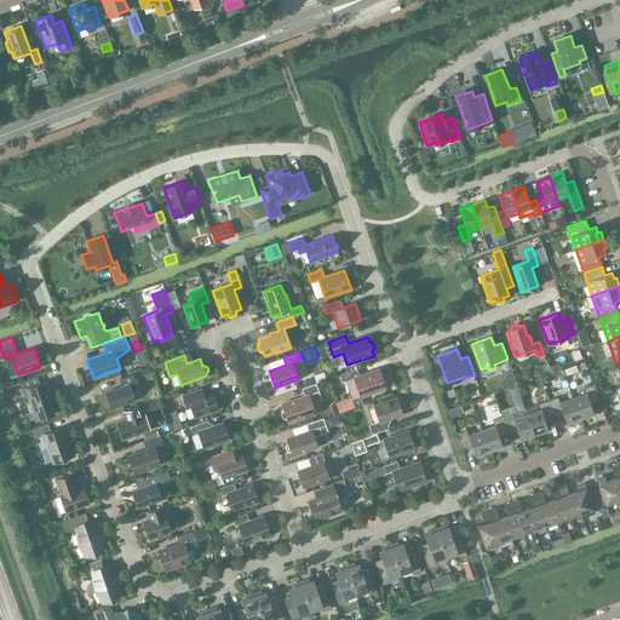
[(547,363),(539,367),(541,373),(550,371),(547,363)]
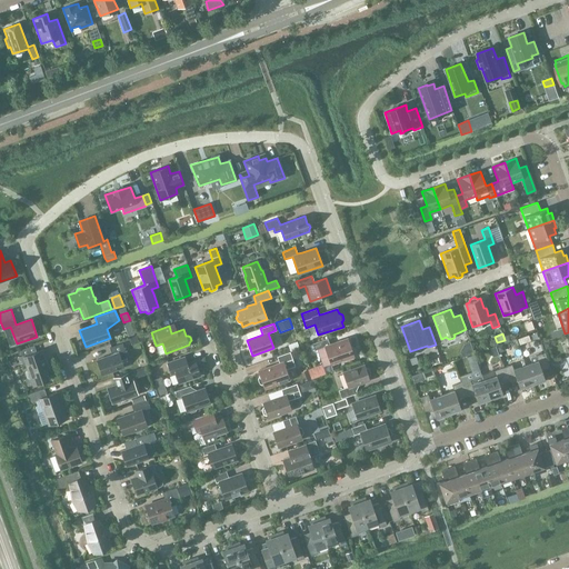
[(327,338),(312,343),(315,350),(317,349),(322,366),(330,363),(330,365),(353,356),(348,338),(335,342),(329,345),(327,338)]
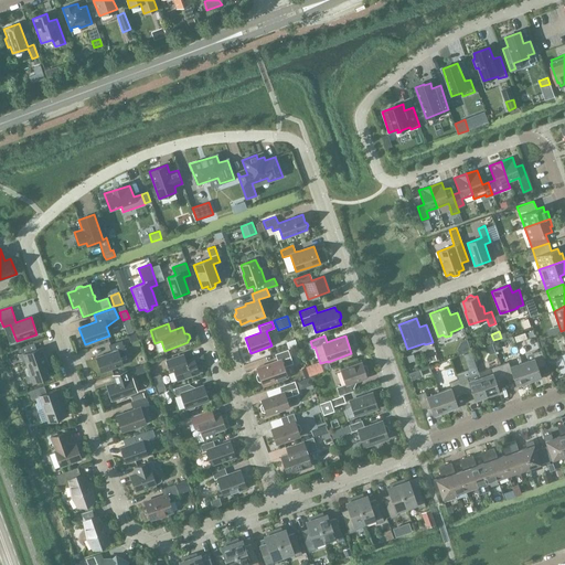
[(102,372),(123,365),(119,355),(126,353),(121,341),(108,345),(112,352),(96,358),(102,372)]
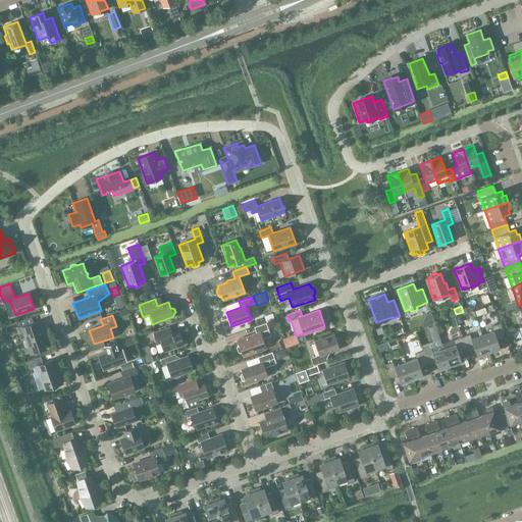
[(45,349),(41,336),(44,335),(39,321),(21,327),(25,340),(23,341),(22,343),(24,346),(27,348),(28,347),(31,354),(45,349)]
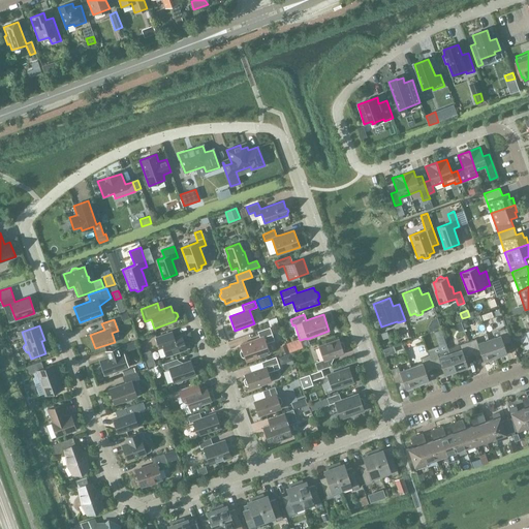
[(246,361),(269,353),(266,343),(274,340),(270,328),(257,332),(259,338),(240,344),(242,349),(241,349),(240,351),(241,355),(243,356),(244,356),(246,361)]
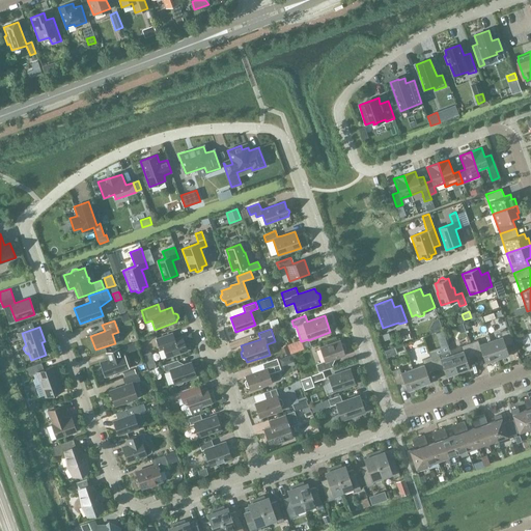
[(491,341),(497,360),(509,356),(505,344),(512,341),(508,329),(500,332),(502,337),(491,341)]
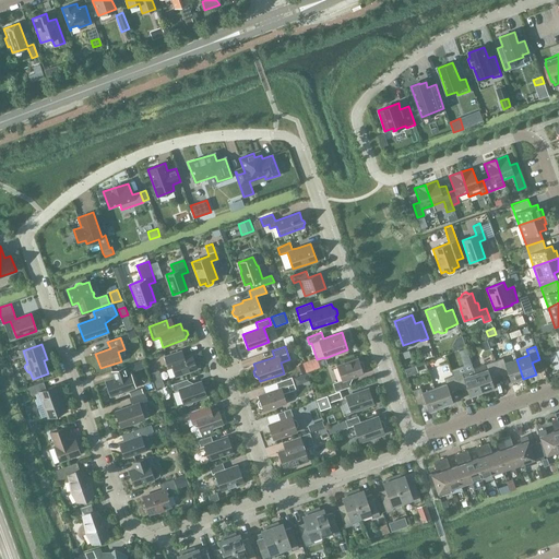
[(465,347),(458,351),(461,359),(468,357),(465,347)]
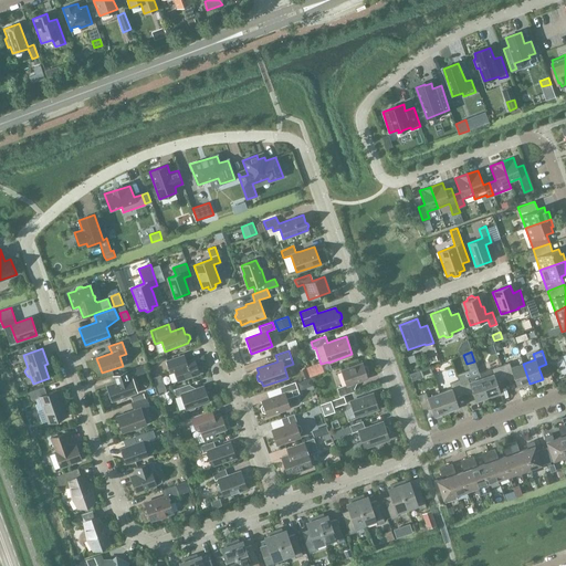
[(186,362),(184,355),(166,360),(170,373),(175,371),(178,381),(199,374),(194,358),(186,362)]
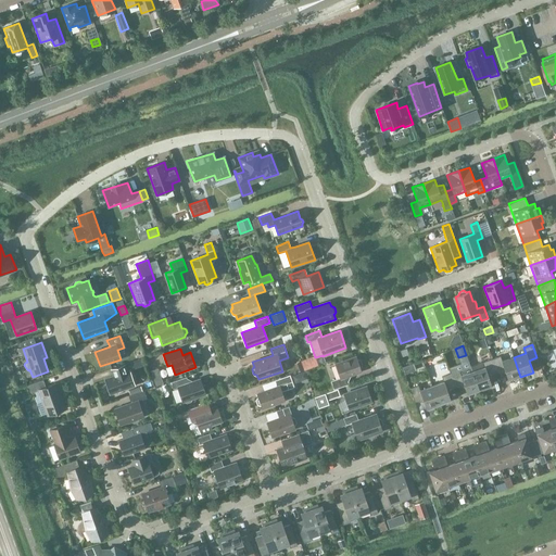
[(520,377),(514,357),(502,362),(500,356),(491,359),(495,370),(504,367),(508,381),(520,377)]
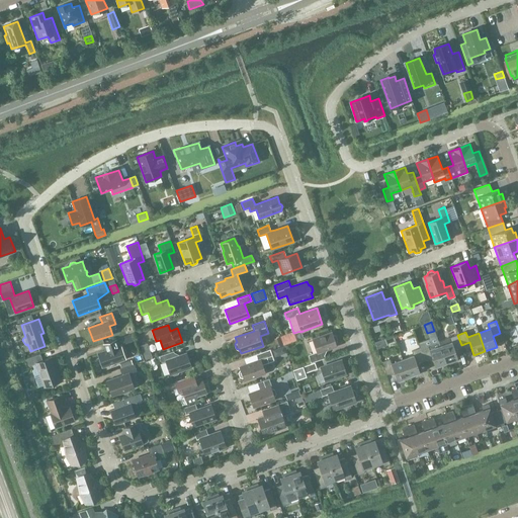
[(333,336),(332,333),(313,340),(317,352),(309,355),(311,363),(325,358),(323,351),(327,349),(336,345),(335,343),(336,342),(337,340),(336,336),(334,335),(333,336)]
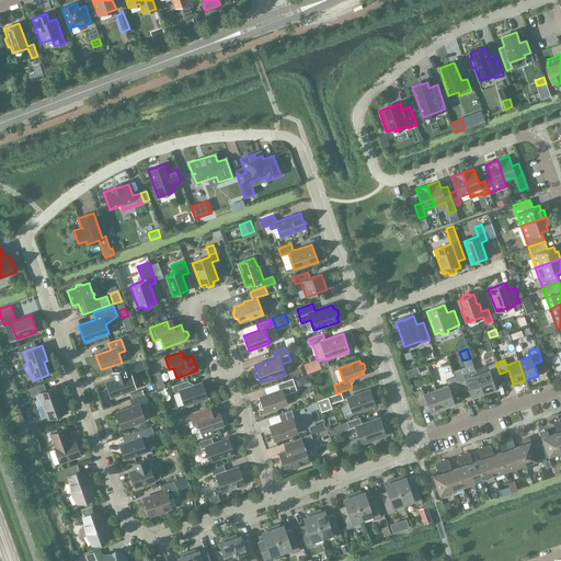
[(491,376),(500,374),(495,363),(474,369),(483,395),(496,390),(491,376)]
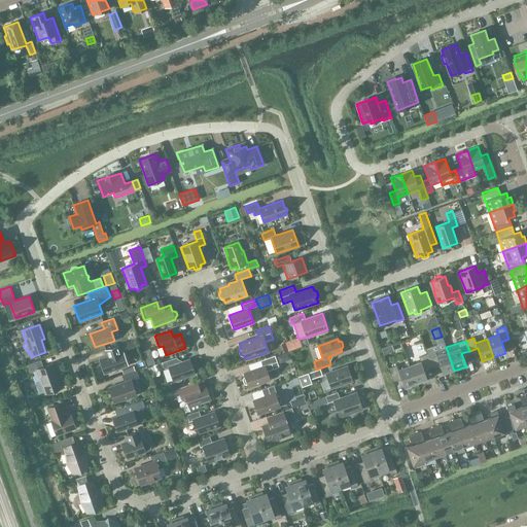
[(119,352),(117,345),(105,350),(107,356),(99,359),(104,374),(128,364),(123,351),(119,352)]
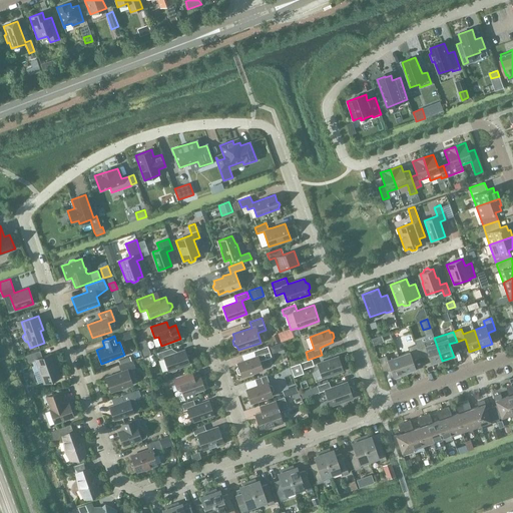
[(431,365),(442,361),(434,338),(416,345),(420,358),(428,356),(431,365)]
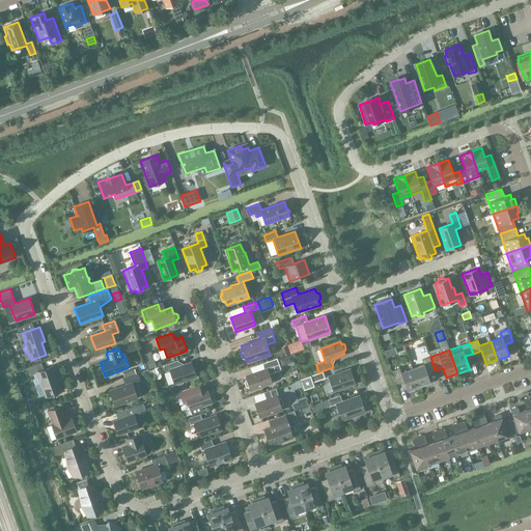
[(427,373),(435,370),(430,357),(422,360),(423,365),(412,369),(419,387),(430,383),(427,373)]
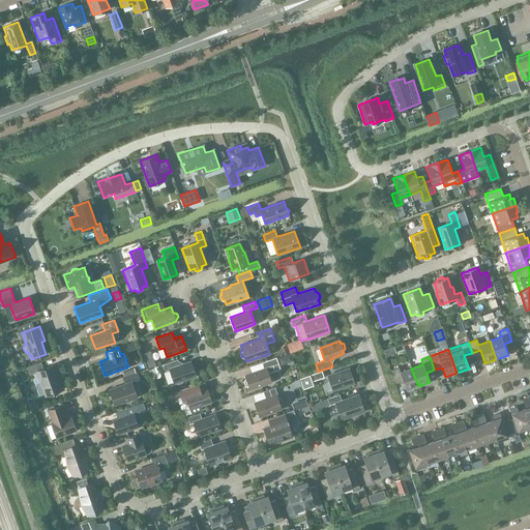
[(249,389),(271,382),(268,374),(281,370),(276,357),(262,362),(264,369),(244,376),(245,379),(244,381),(245,385),(247,386),(248,386),(249,389)]
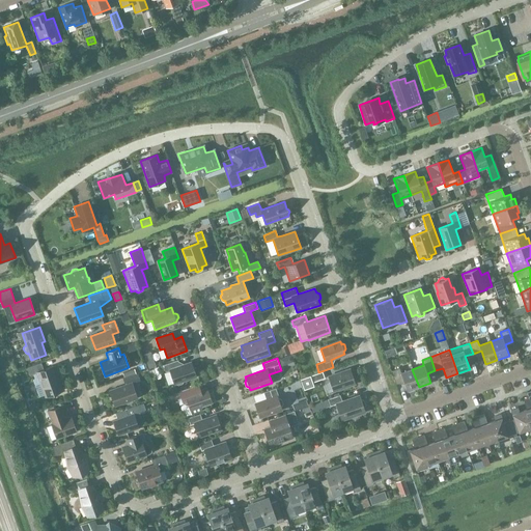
[(154,359),(146,362),(149,369),(156,366),(154,359)]
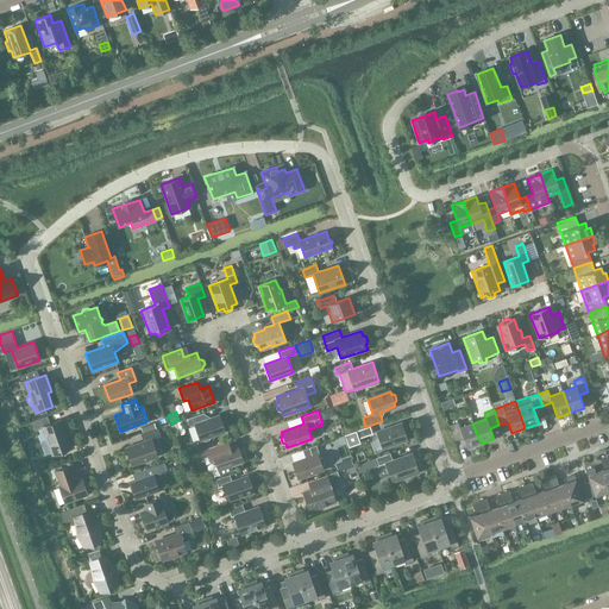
[(206,420),(203,413),(187,419),(190,426),(194,425),(200,439),(201,439),(202,440),(205,441),(209,440),(211,438),(209,435),(225,431),(219,416),(206,420)]
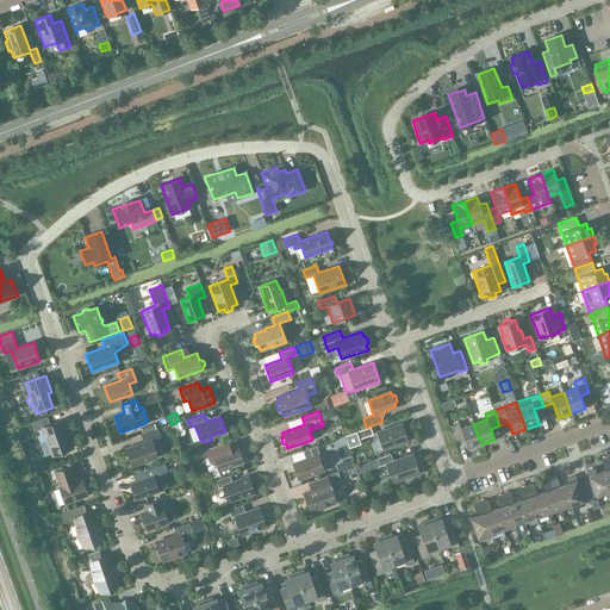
[(50,424),(47,417),(31,423),(33,431),(42,428),(53,455),(72,448),(61,421),(50,424)]
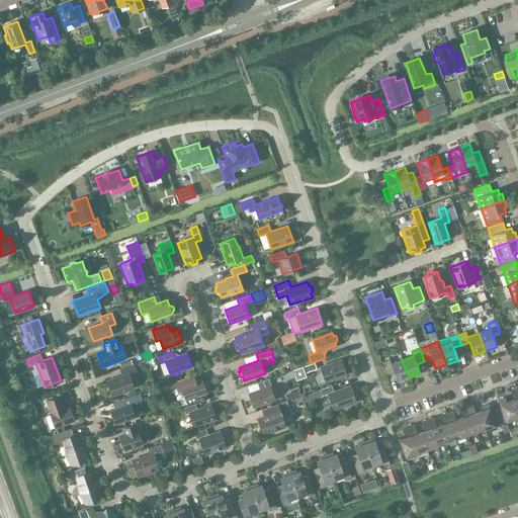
[(409,377),(402,360),(392,363),(390,358),(381,361),(385,373),(394,371),(397,381),(409,377)]
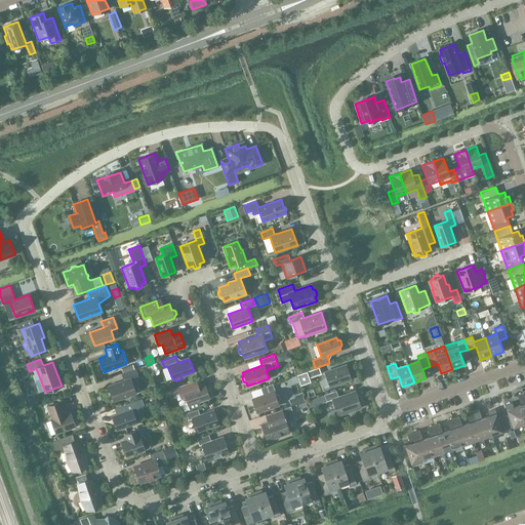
[(329,387),(351,378),(346,365),(324,372),(329,387)]
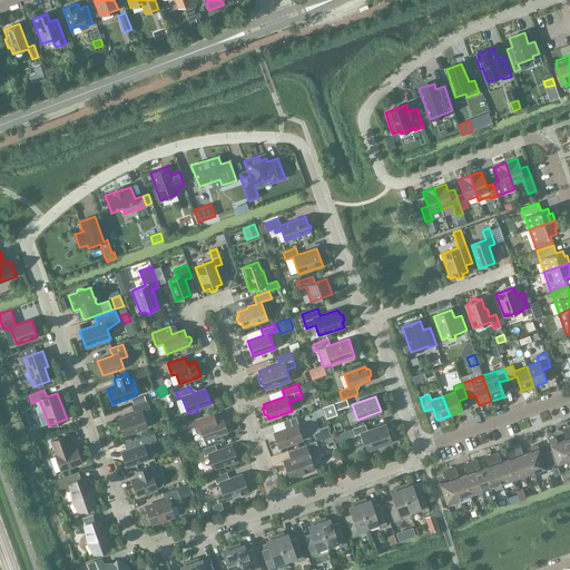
[(333,403),(322,408),(326,419),(336,414),(335,411),(349,406),(346,399),(333,403)]
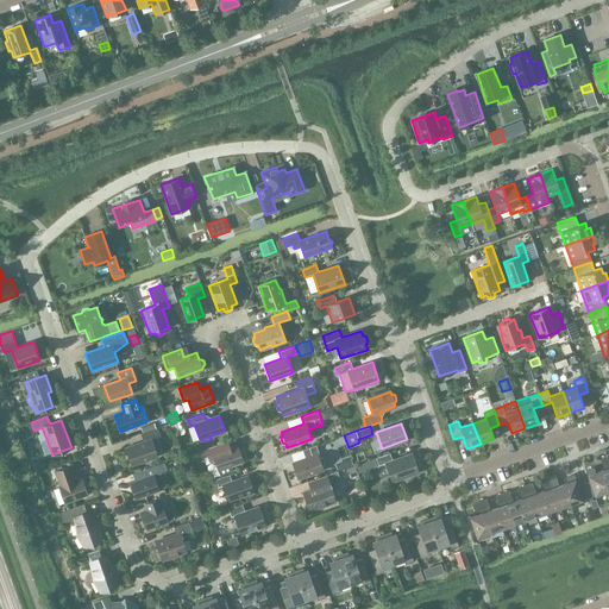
[(132,465),(157,457),(151,439),(161,437),(157,428),(140,434),(143,441),(125,447),(132,465)]
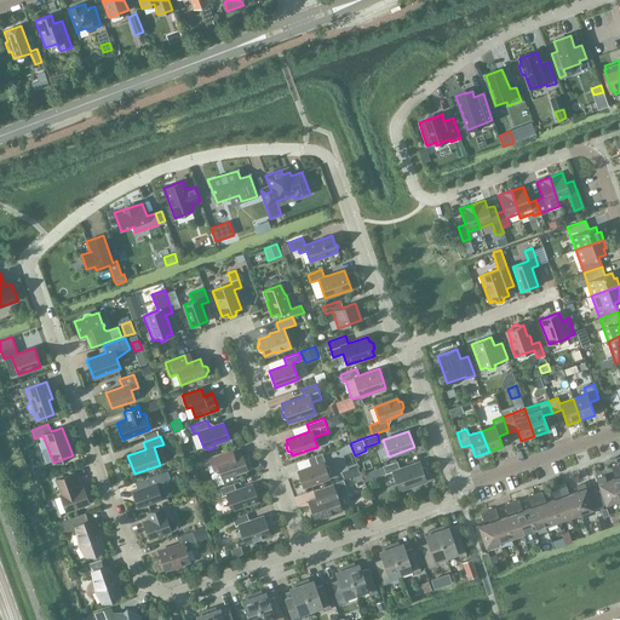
[(228,459),(225,451),(208,457),(212,465),(214,471),(219,474),(220,474),(222,478),(224,483),(236,480),(235,474),(247,469),(241,454),(228,459)]
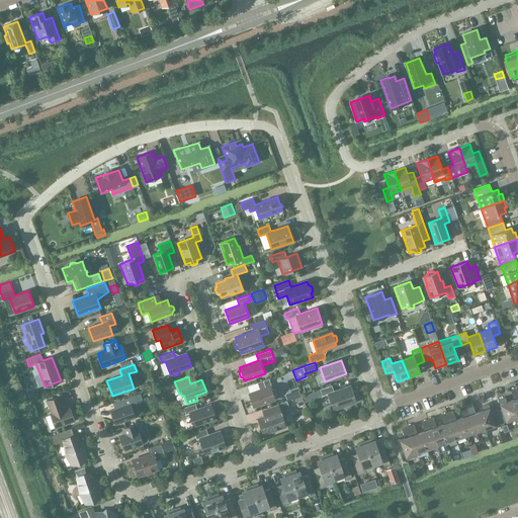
[(271,390),(270,386),(271,386),(269,378),(257,382),(260,390),(249,394),(253,407),(274,399),(273,397),(274,396),(275,394),(274,390),(272,389),(271,390)]
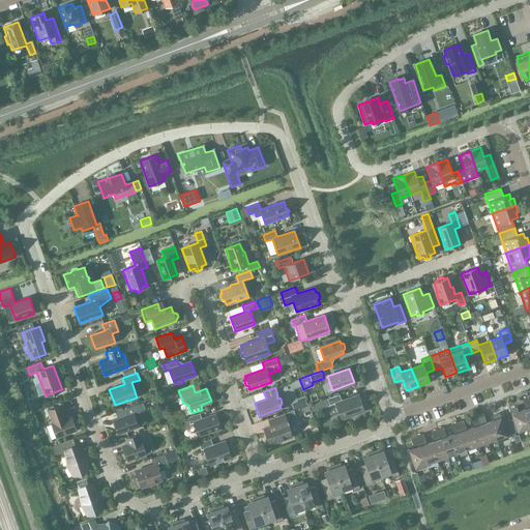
[(342,401),(340,394),(333,396),(327,399),(329,405),(335,403),(341,419),(355,414),(354,413),(363,410),(362,406),(363,406),(364,404),(363,400),(361,399),(360,400),(358,395),(349,399),(349,398),(346,399),(342,401)]
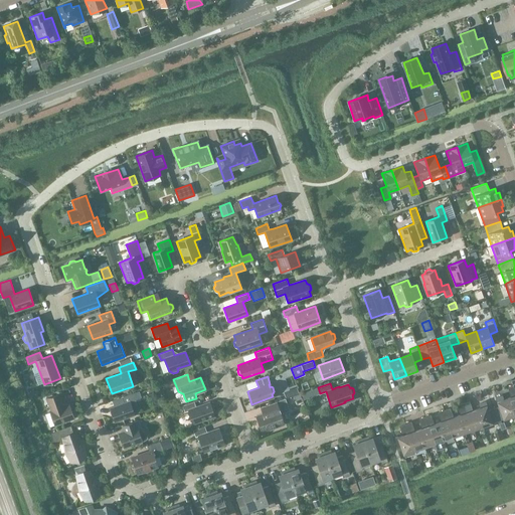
[(297,387),(291,389),(293,396),(299,393),(297,387)]
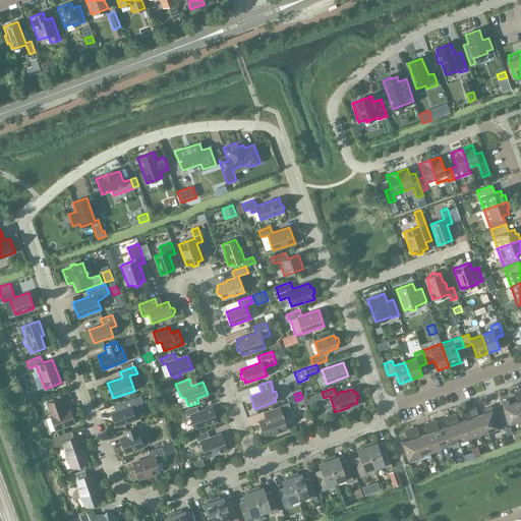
[(134,397),(123,401),(125,408),(111,412),(116,426),(141,418),(134,397)]
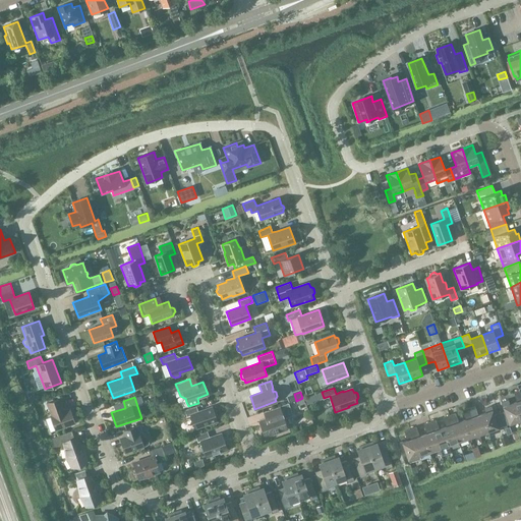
[(51,417),(45,419),(50,432),(55,430),(56,430),(74,423),(69,408),(64,410),(60,398),(47,403),(51,415),(50,415),(51,417)]
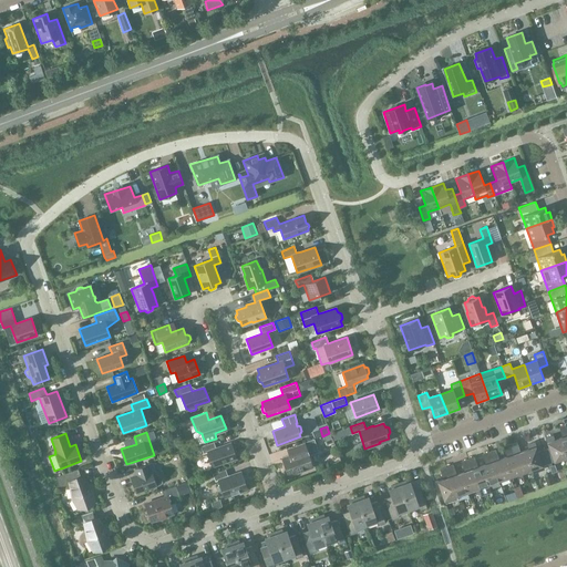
[(547,463),(550,462),(565,456),(558,439),(554,440),(552,436),(546,439),(549,447),(543,450),(547,463)]
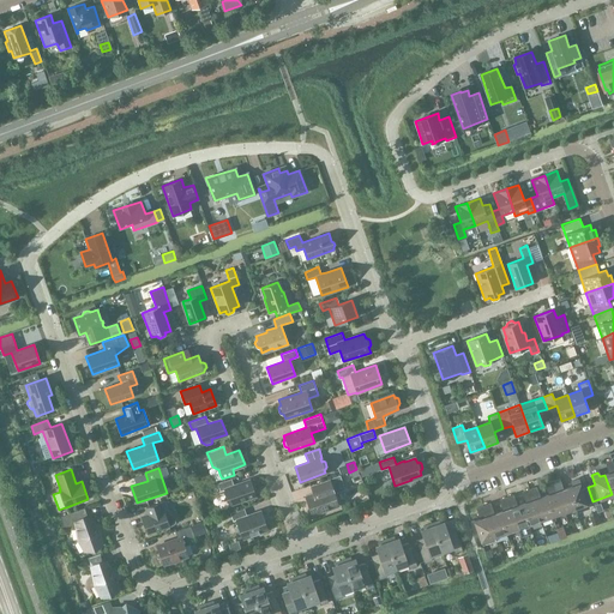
[(320,483),(317,492),(315,492),(317,494),(306,498),(306,497),(305,497),(312,516),(338,506),(335,493),(344,489),(339,475),(320,482),(320,483)]
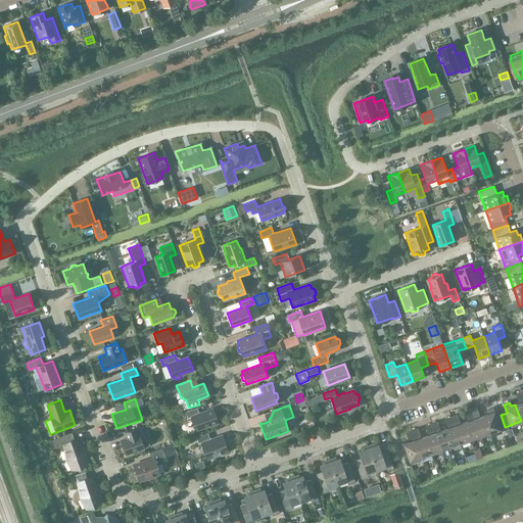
[(199,414),(197,408),(185,412),(187,418),(191,417),(195,429),(218,422),(212,409),(199,414)]
